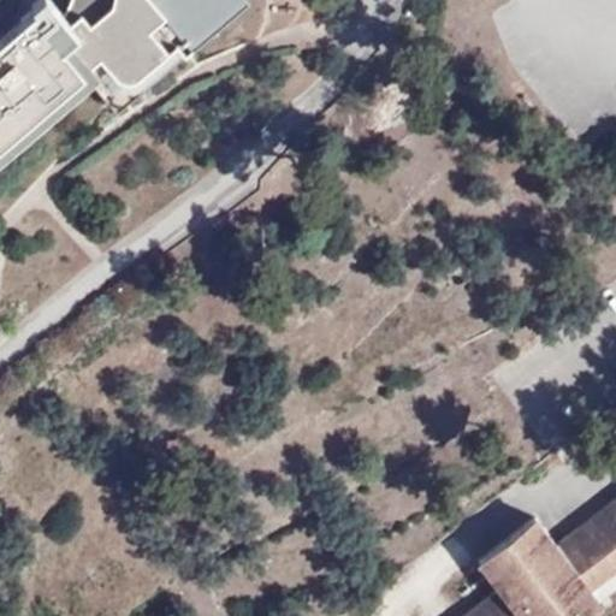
[(112,0),(111,6),(89,25),(81,15),(70,25),(63,16),(48,0),(39,0),(31,7),(35,12),(0,41),(0,146),(83,72),(90,82),(111,105),(123,105),(183,53),(184,55),(191,49),(191,39),(205,39),(242,5),(242,0),(112,0)]
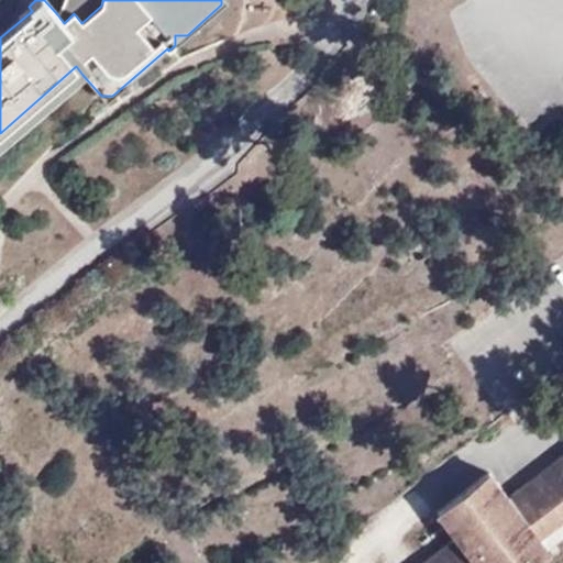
[(102,0),(64,0),(65,0),(62,9),(57,14),(64,23),(74,13),(81,23),(101,6),(102,0)]
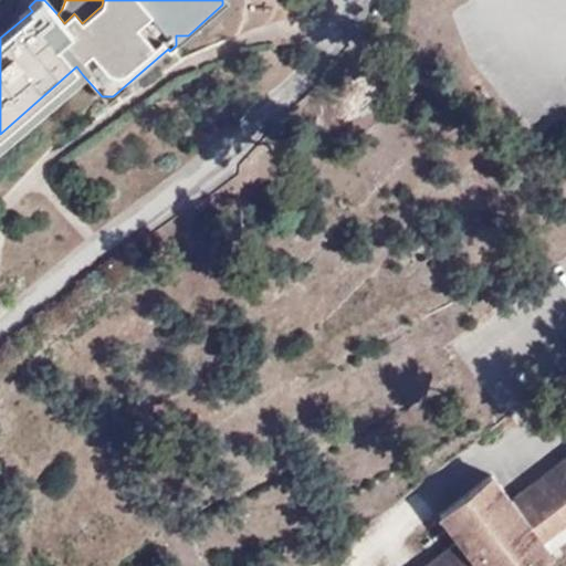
[(544,0),(444,0),(429,13),(470,62),(544,0)]
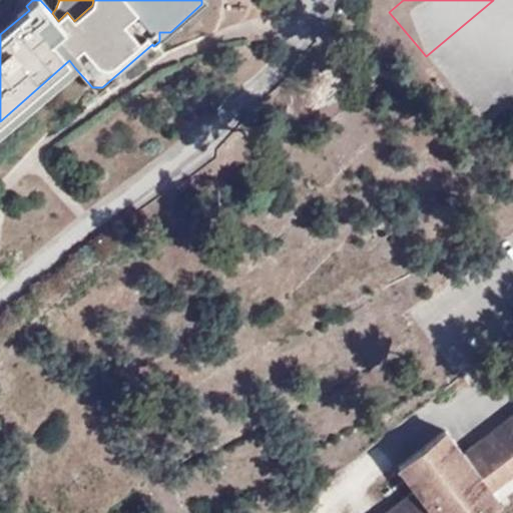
[(0,132),(75,68),(69,60),(0,121),(0,132)]
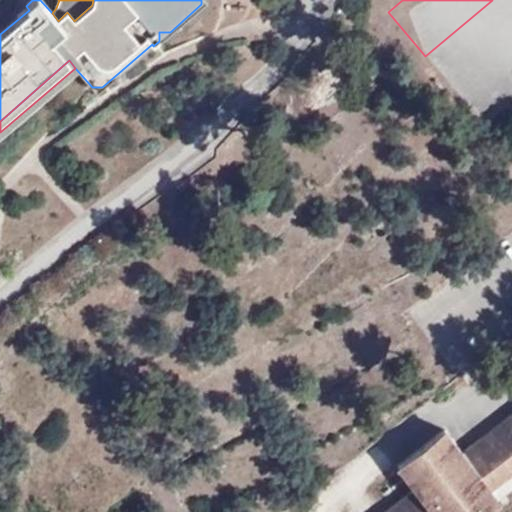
[(511,409),(460,450),(442,428),(393,466),(410,489),(379,511),(481,511),(498,499),(490,489),(511,471),(511,409)]
